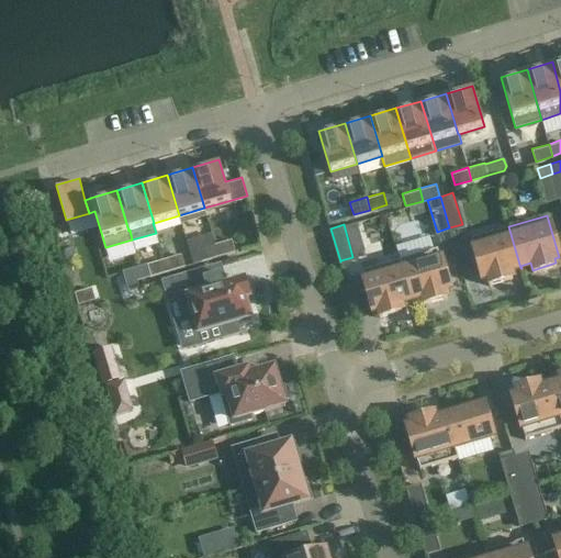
[(471,237),(473,247),(483,279),(486,278),(489,282),(512,276),(509,269),(519,266),(520,268),(508,226),(471,237)]
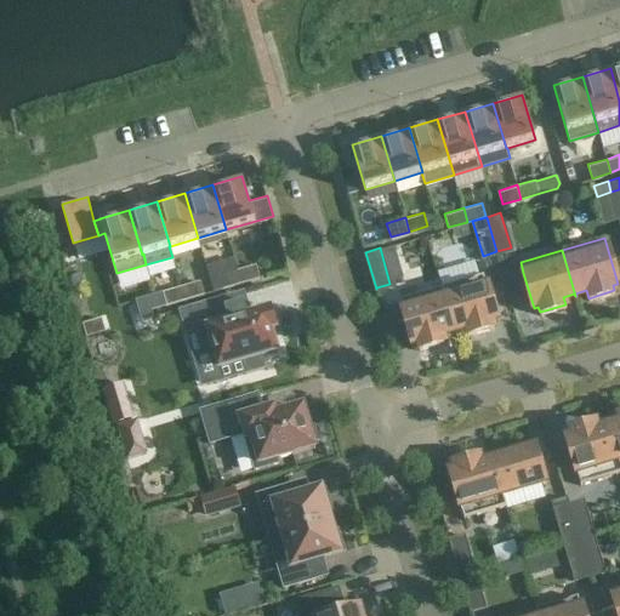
[(255,262),(235,267),(240,280),(260,275),(255,262)]
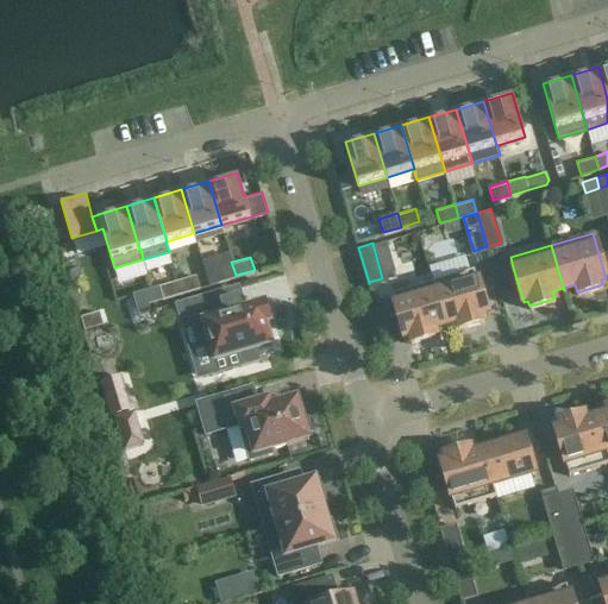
[(236,275),(231,262),(214,268),(218,281),(236,275)]
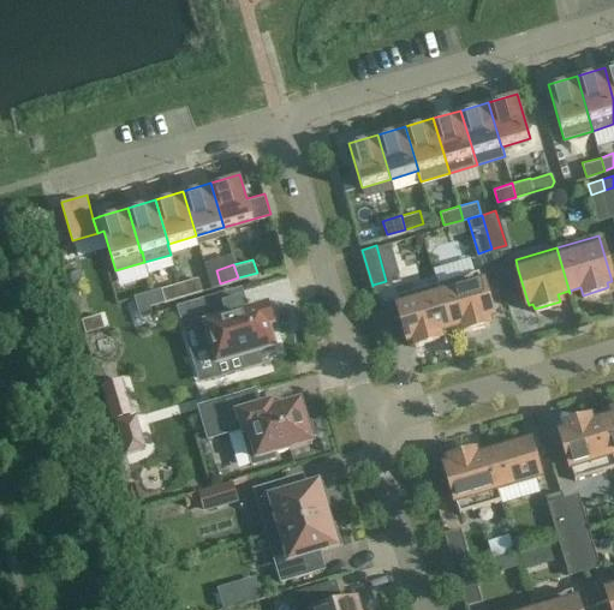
[(436,282),(449,329),(451,328),(449,326),(460,322),(463,330),(489,323),(487,317),(492,316),(478,270),(436,282)]
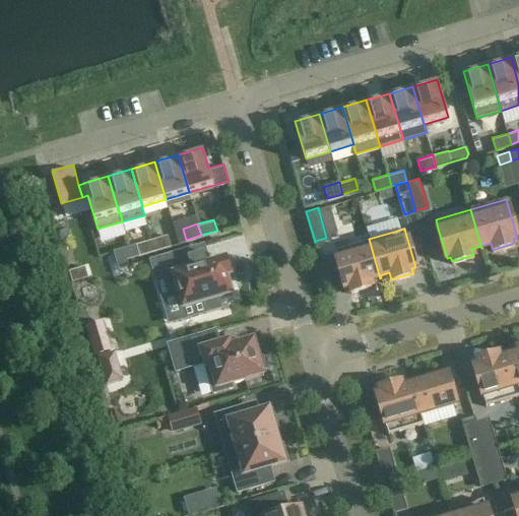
[(154,249),(171,244),(168,233),(151,238),(154,249)]
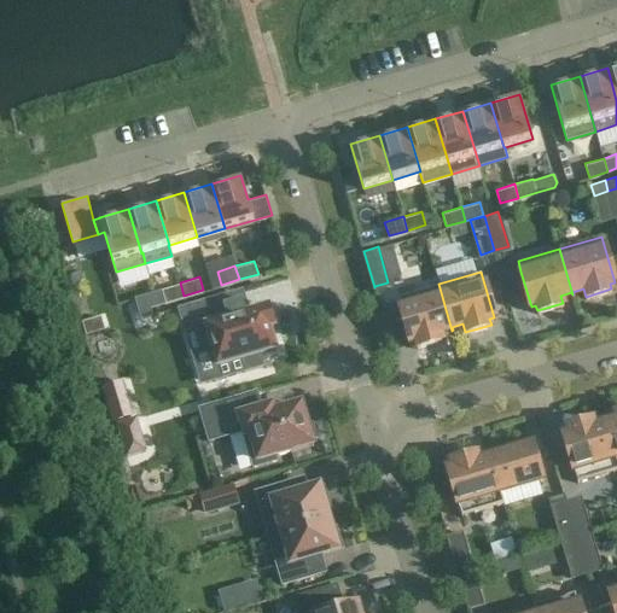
[(184,296),(180,282),(162,287),(166,301),(184,296)]
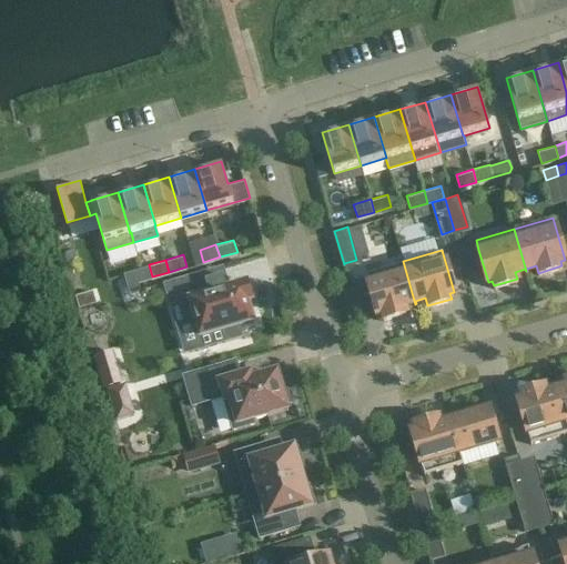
[(415,304),(403,261),(365,273),(377,314),(382,313),(383,319),(406,311),(404,304),(414,301),(415,304)]
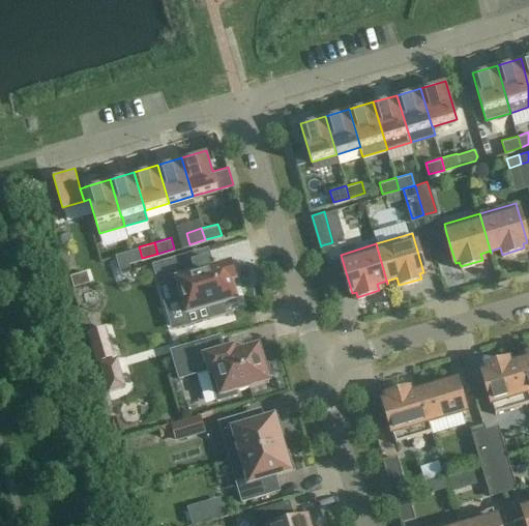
[(190,251),(160,259),(173,299),(182,297),(186,312),(206,305),(209,316),(225,311),(223,301),(236,297),(231,279),(234,278),(230,262),(198,271),(190,251)]
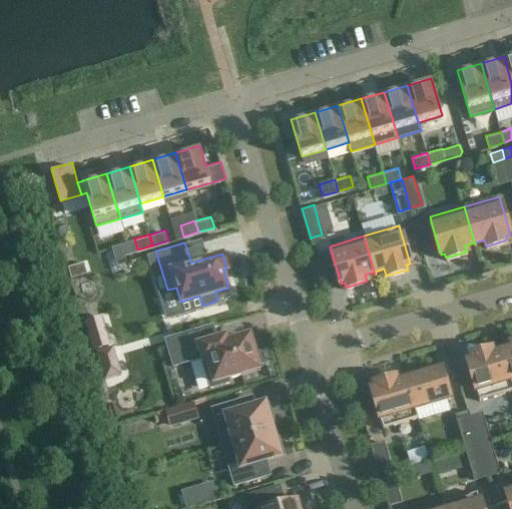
[(83,260),(67,265),(70,276),(86,271),(83,260)]
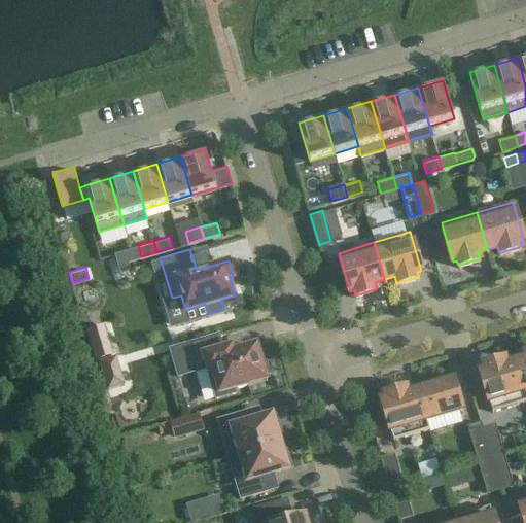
[(232,344),(222,347),(218,333),(170,346),(178,374),(207,365),(215,396),(235,390),(234,386),(267,377),(266,372),(270,371),(266,358),(261,359),(260,354),(258,355),(254,343),(234,349),(232,344)]
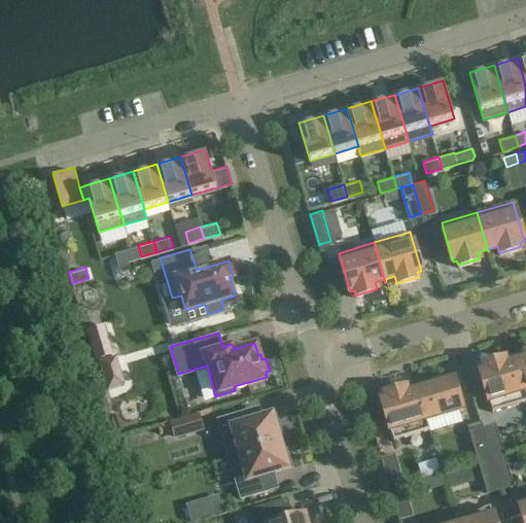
[(96,354),(110,350),(108,343),(93,347),(96,354)]
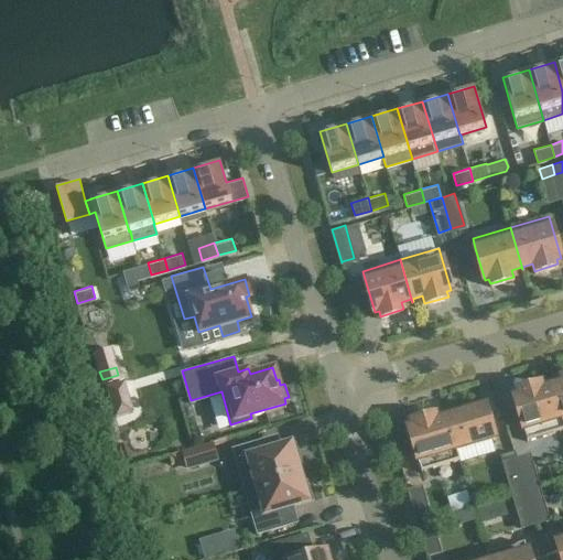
[(562,417),(561,418),(562,424),(562,377),(561,378),(562,384),(553,388),(553,385),(552,385),(562,417)]
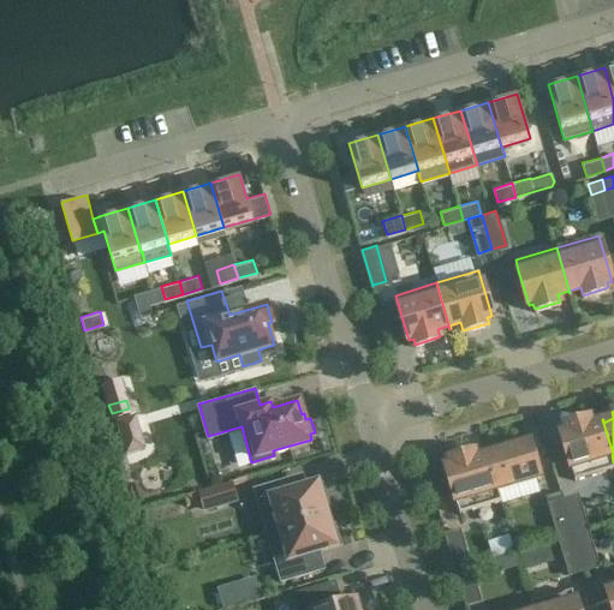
[(115,419),(121,440),(139,435),(133,414),(115,419)]
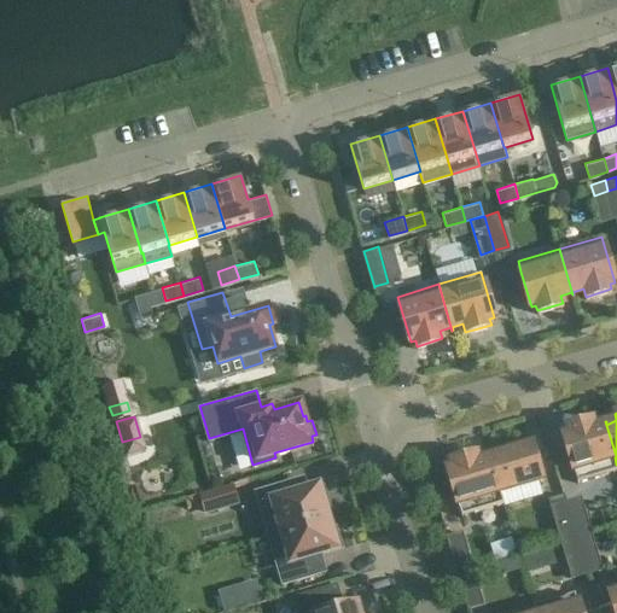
[(577,480),(616,467),(616,465),(615,457),(616,456),(605,421),(604,422),(605,425),(594,427),(592,420),(566,427),(568,433),(564,435),(577,480)]
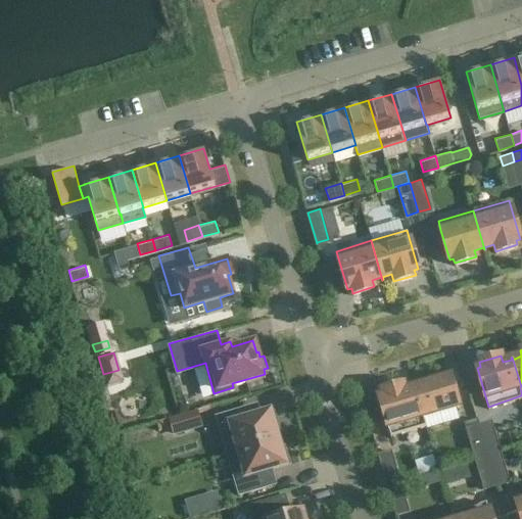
[(424,385),(415,388),(415,386),(414,386),(423,416),(423,415),(458,406),(449,376),(447,371),(422,379),(424,385)]
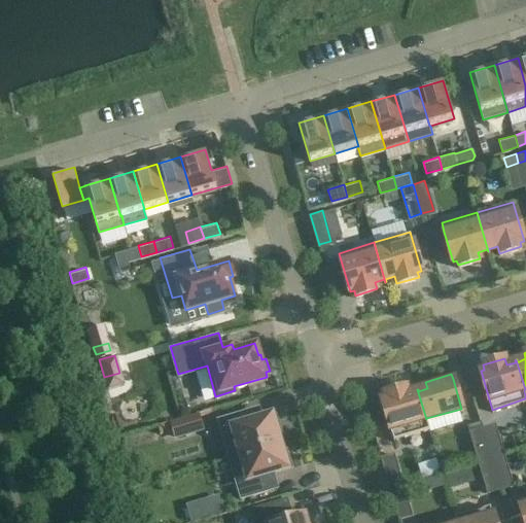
[(426,419),(417,389),(417,391),(408,394),(407,387),(384,394),(386,398),(382,399),(393,439),(429,428),(426,418),(426,419)]
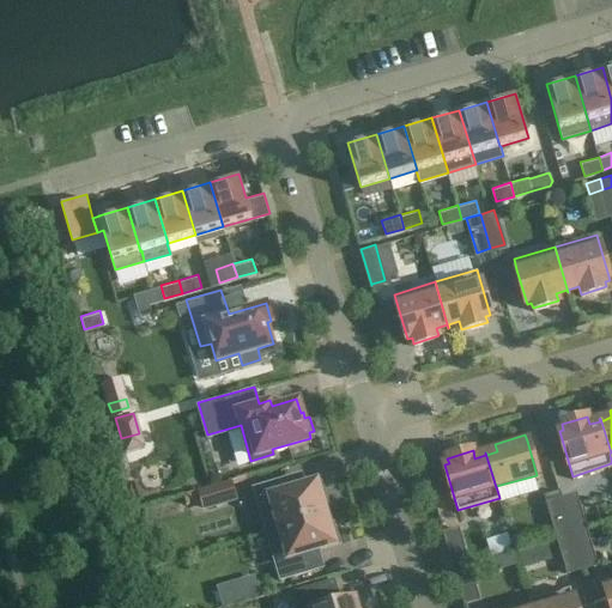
[(321,480),(298,487),(294,473),(253,485),(266,529),(323,512),(321,502),(326,499),(321,480)]
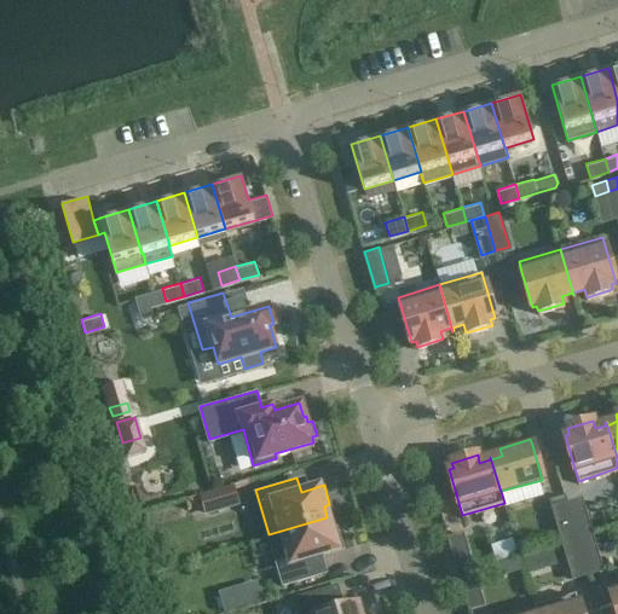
[(198,491),(203,508),(236,498),(231,481),(198,491)]
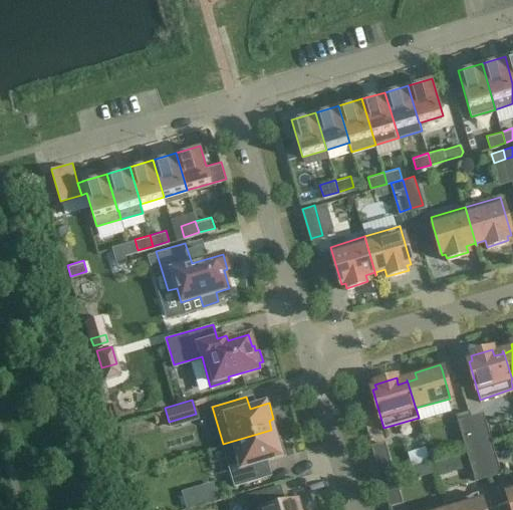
[(271,430),(223,444),(235,484),(262,476),(258,461),(283,453),(279,437),(274,438),(271,430)]
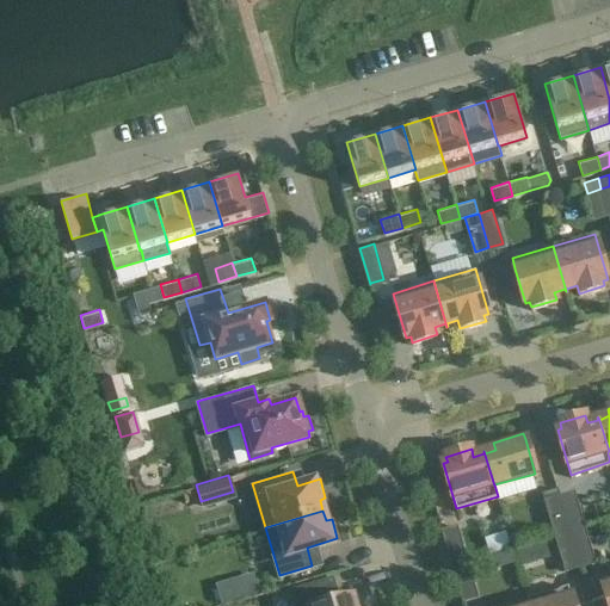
[(566,518),(570,530),(583,526),(579,514),(566,518)]
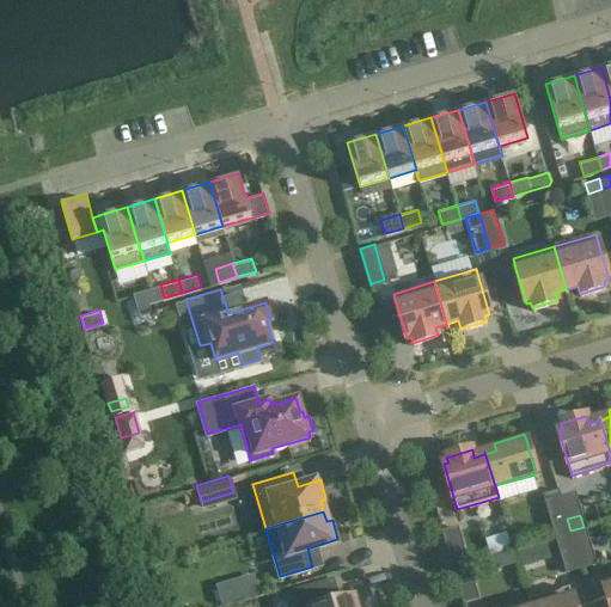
[(553,523),(556,534),(570,531),(567,519),(553,523)]
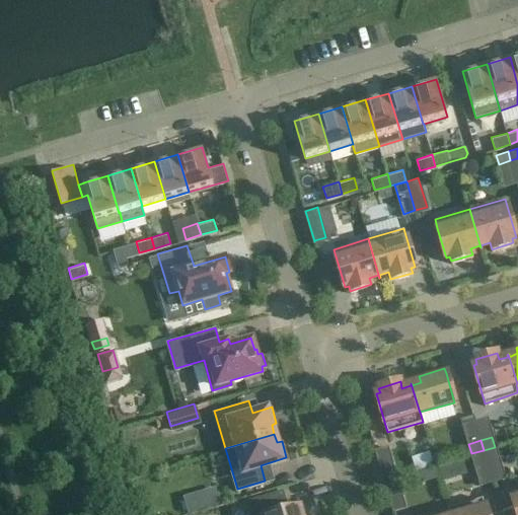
[(375,448),(383,480),(394,475),(386,446),(376,449),(375,448)]
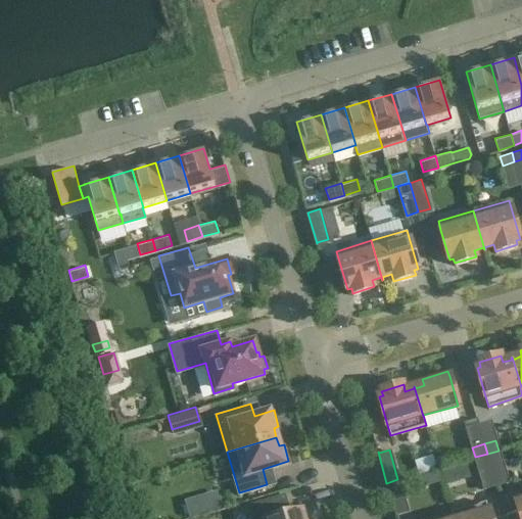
[(487,454),(490,464),(502,461),(499,451),(487,454)]
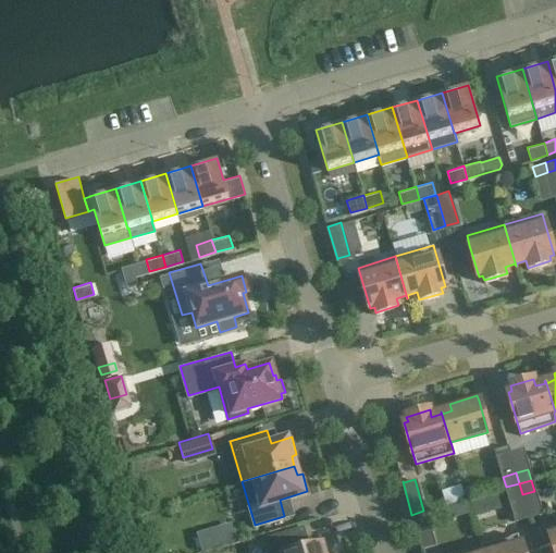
[(506,487),(516,518),(528,515),(522,494),(519,483),(506,487)]
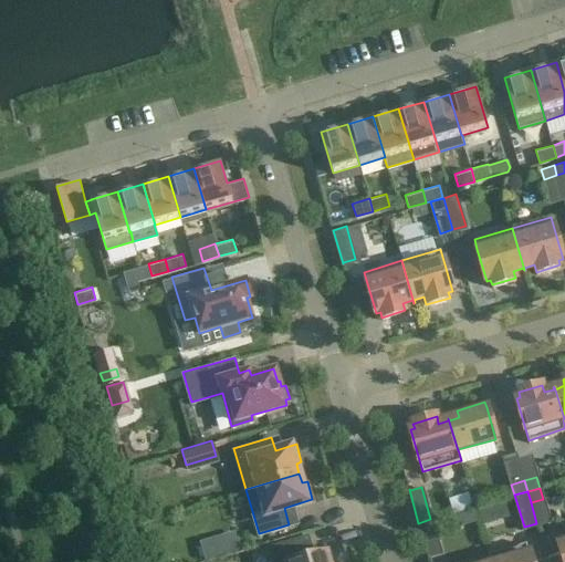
[(482,521),(492,518),(489,506),(479,509),(482,521)]
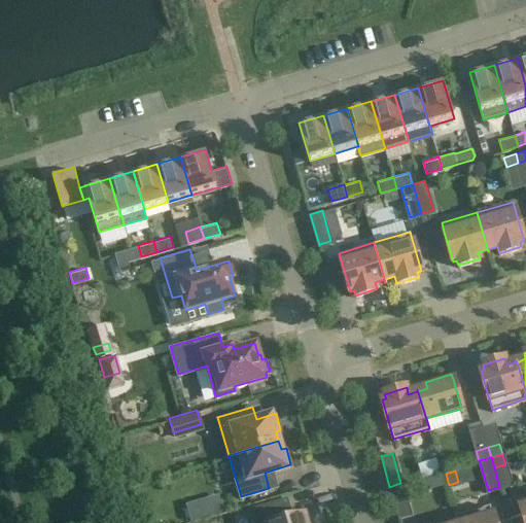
[(217,492),(201,496),(206,513),(221,509),(217,492)]
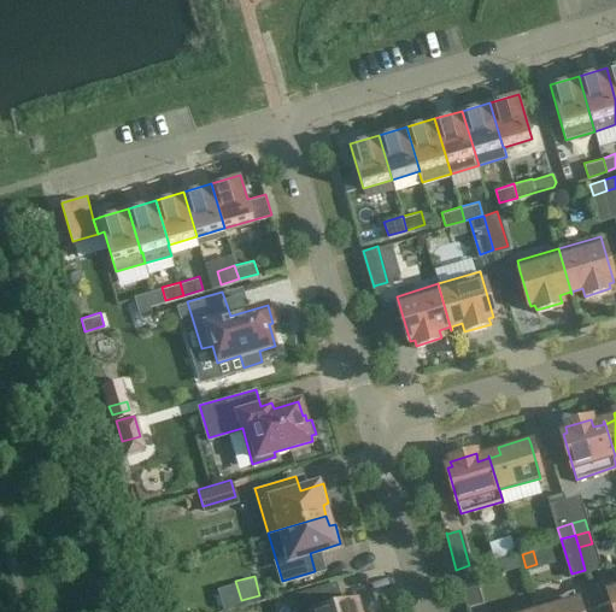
[(361,611),(357,599),(344,604),(336,580),(289,594),(295,611),(361,611)]
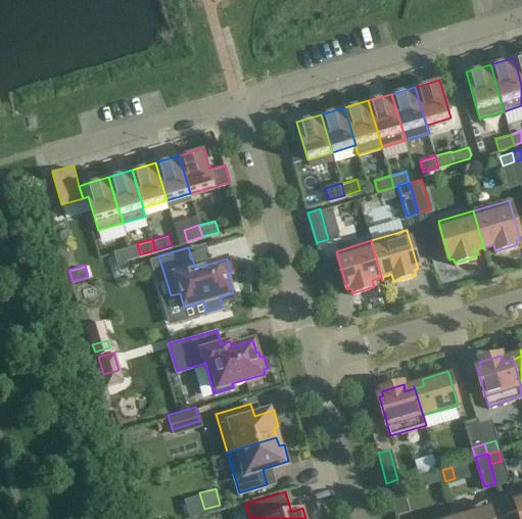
[(491,518),(486,501),(451,511),(452,518),(491,518)]
